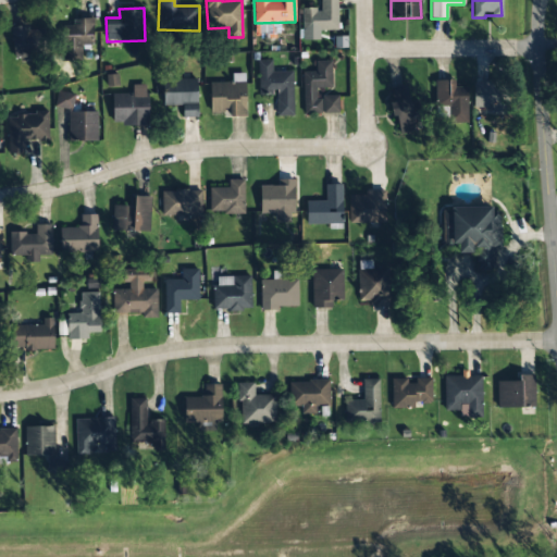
[(93,22),(65,22),(66,60),(82,59),(82,45),(94,45),(93,22)]
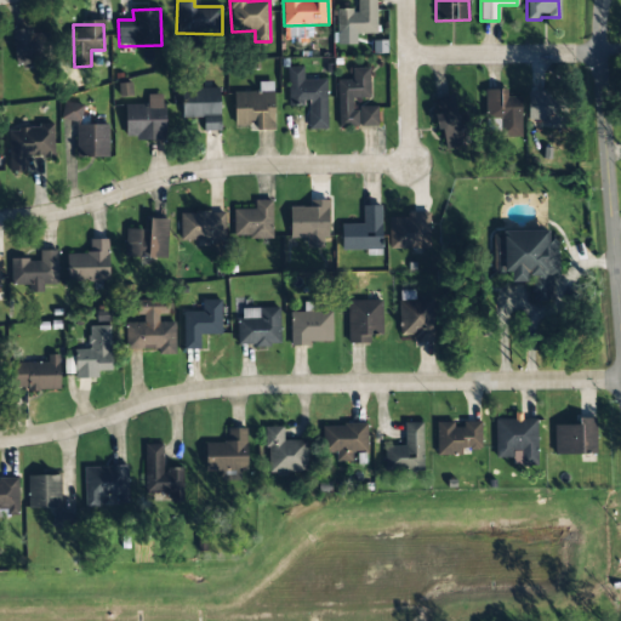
[(49,62),(45,28),(12,30),(15,64),(49,62)]
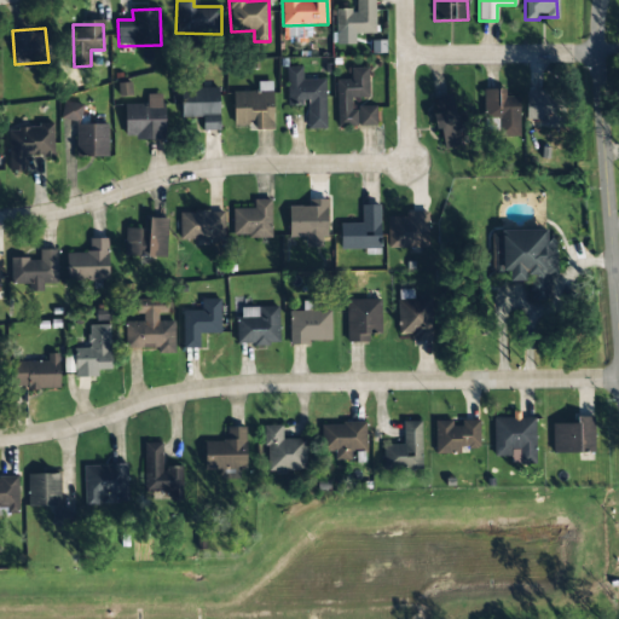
[(325,79),(302,79),(302,67),(287,68),(288,105),(307,105),(307,129),(327,129),(325,79)]
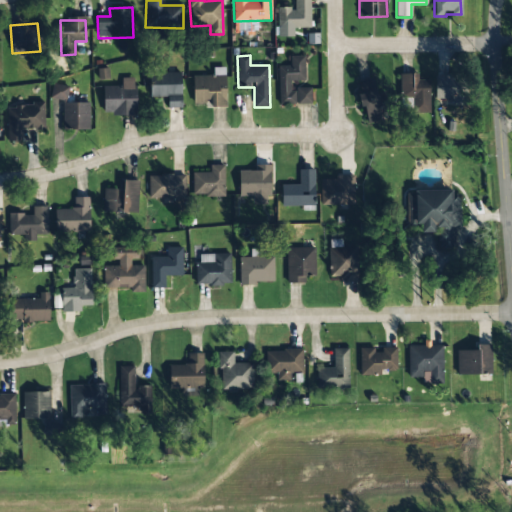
[(279,105),(295,104),(295,90),(290,90),(290,81),(305,81),(304,56),(290,56),(290,66),(278,66),(279,105)]
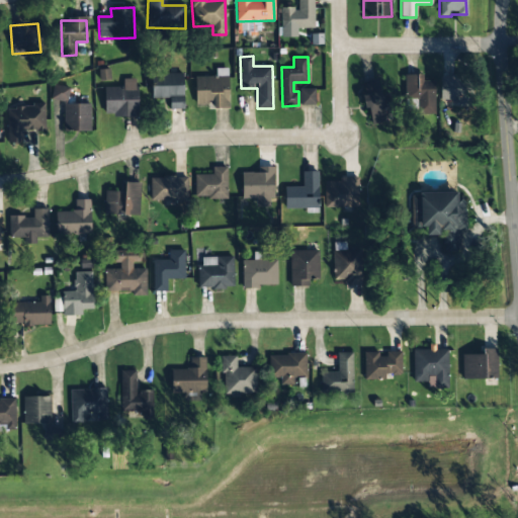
[(217,76),(194,77),(195,104),(212,104),(212,108),(229,108),(228,69),(217,70),(217,76)]
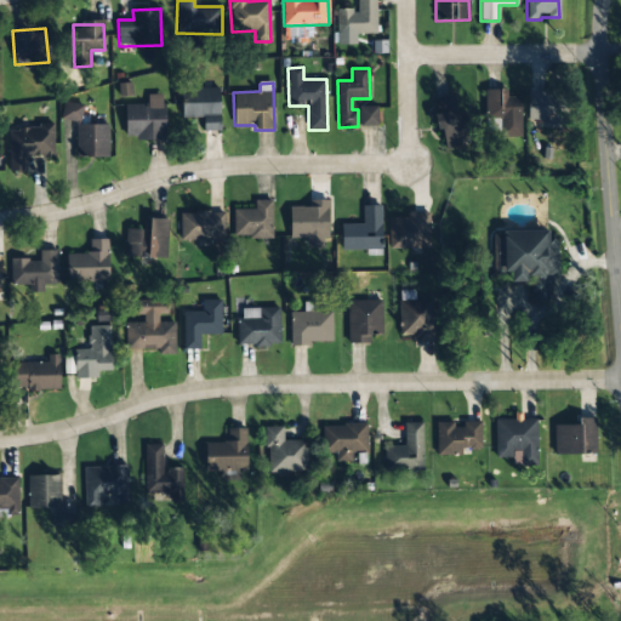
[(221,131),(220,89),(182,90),(182,118),(204,118),(204,131),(221,131)]
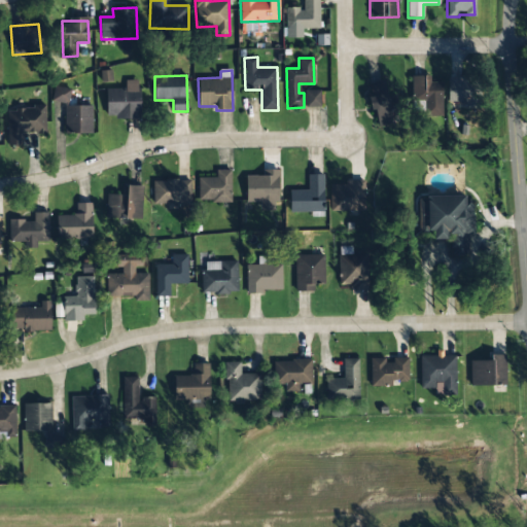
[(430,76),(413,76),(412,101),(425,101),(425,115),(442,115),(442,82),(430,82),(430,76)]
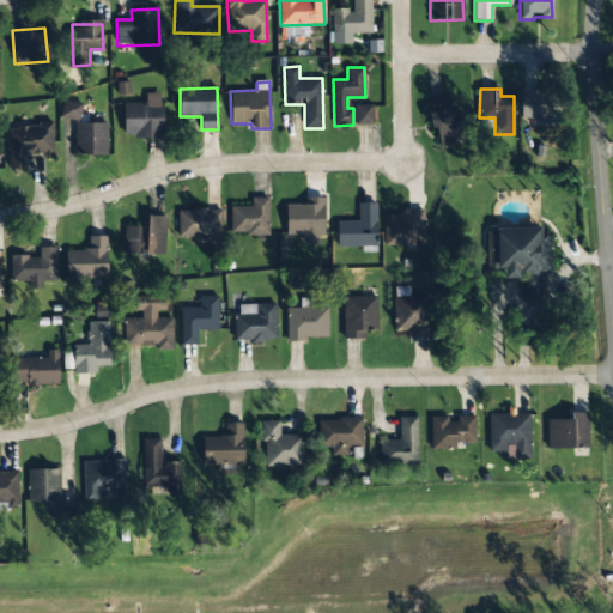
[(521,89),(520,119),(541,119),(541,123),(554,125),(556,90),(521,89)]
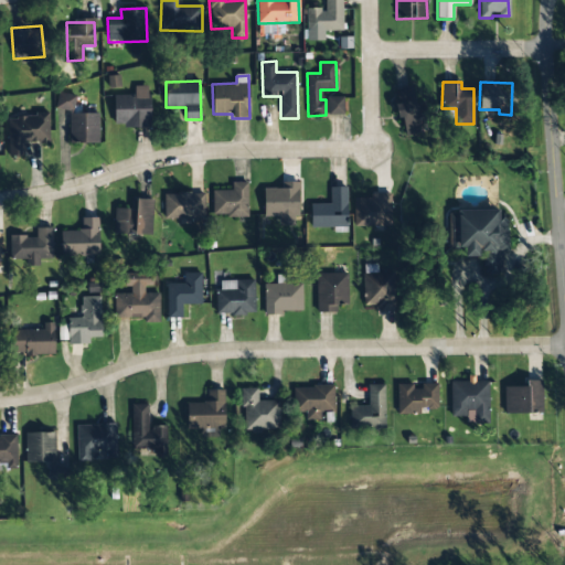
[(114,95),(114,126),(149,127),(150,86),(135,86),(134,95),(114,95)]
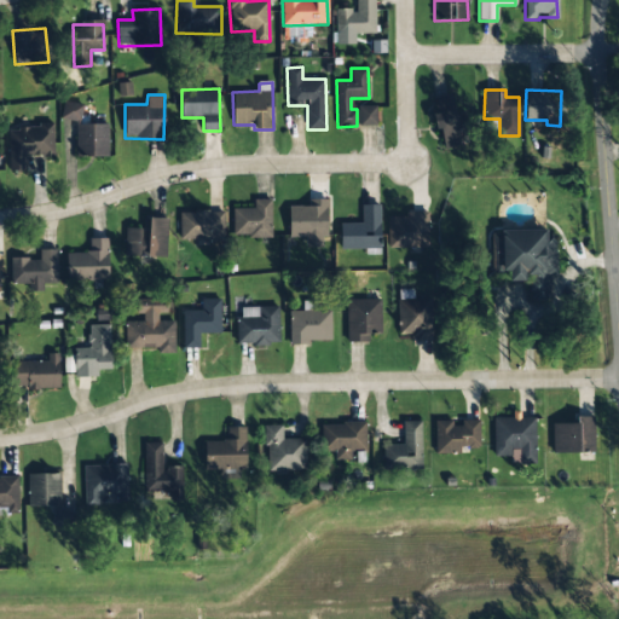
[(437,114),(440,150),(466,148),(462,111),(453,113),(452,96),(434,97),(435,115),(437,114)]
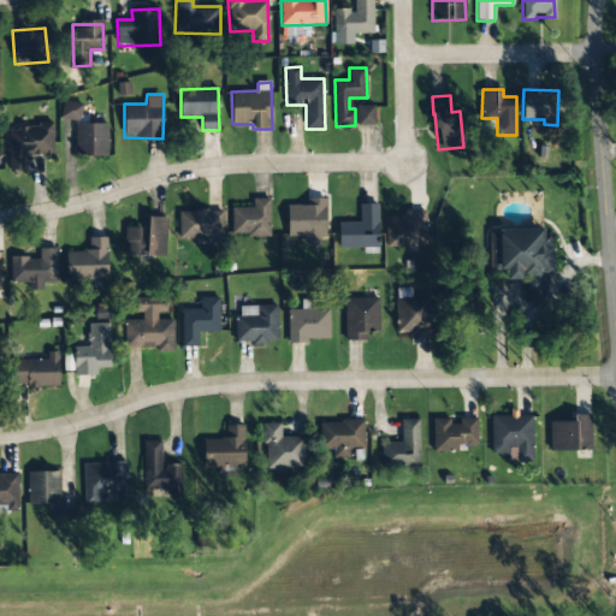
[(82,102),(61,101),(61,119),(81,120),(82,102)]
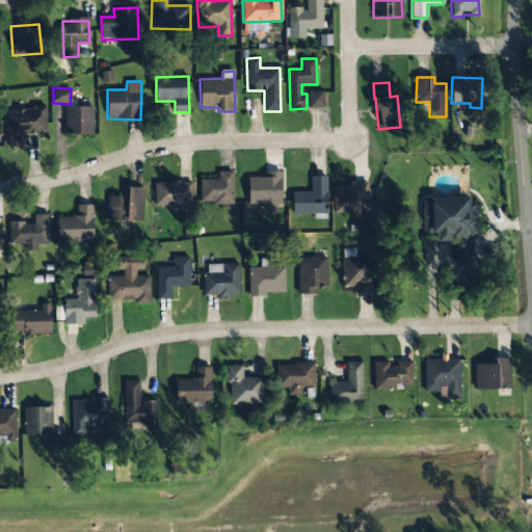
[(308,91),(309,108),(324,108),(323,90),(308,91)]
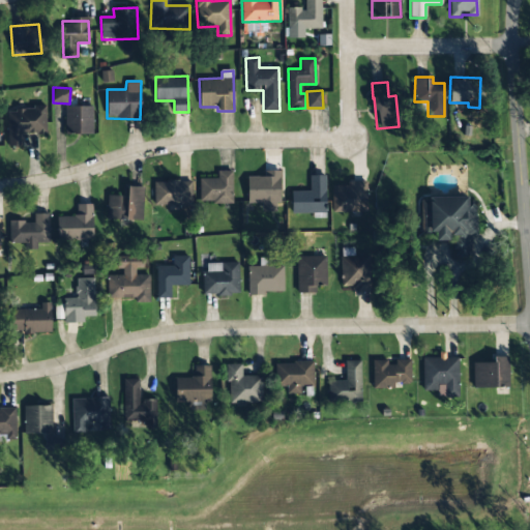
[(92,135),(92,107),(65,107),(64,134),(92,135)]
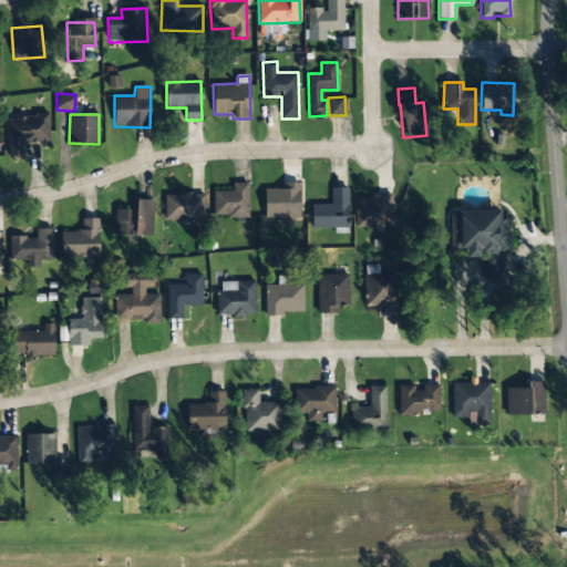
[(9,156),(24,156),(24,144),(49,143),(49,115),(8,116),(9,156)]
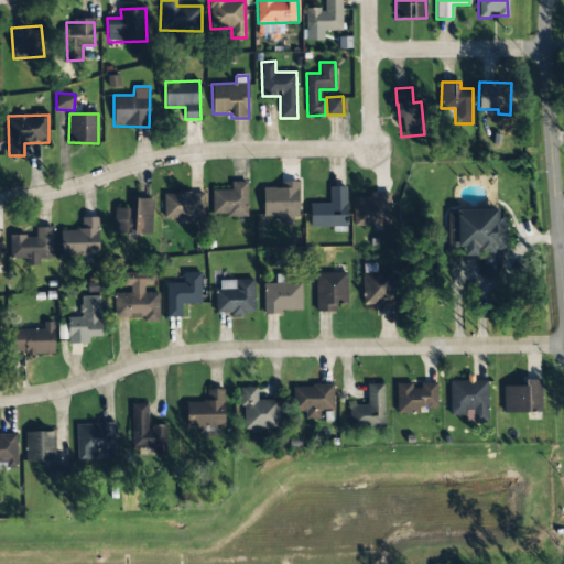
[(212,191),(213,216),(248,215),(247,182),(231,182),(231,191),(212,191)]
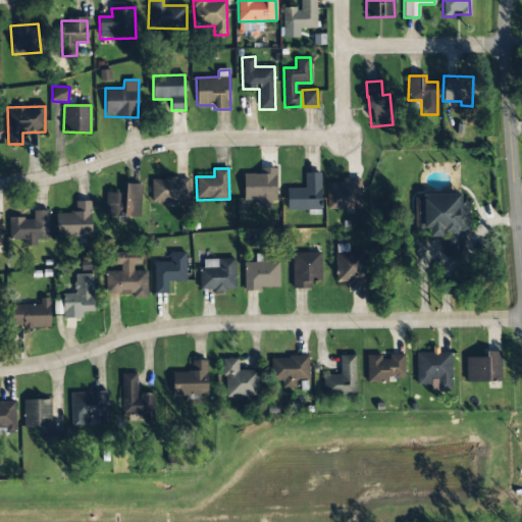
[(276,168),(261,168),(261,174),(244,173),(243,200),(275,200),(276,168)]
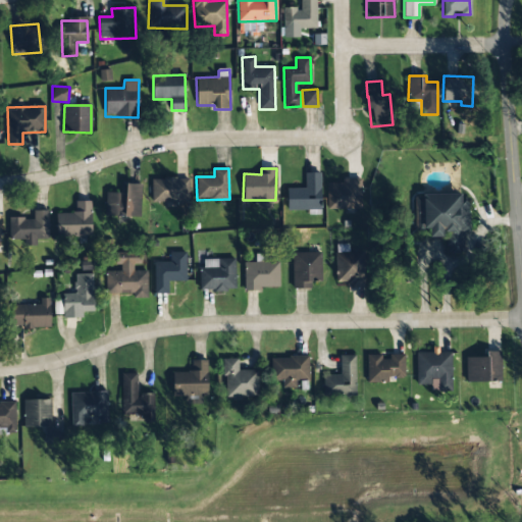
[(286,189),(288,210),(320,210),(320,172),(305,172),(305,189),(286,189)]
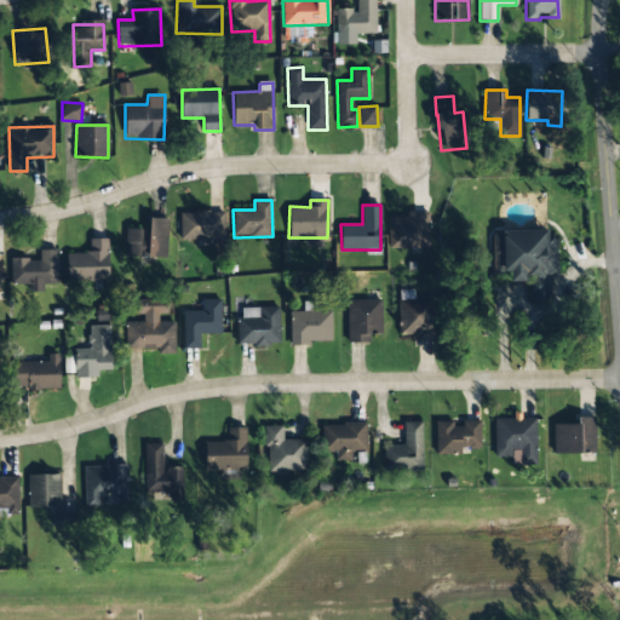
[(179,240),(223,240),(224,212),(181,212),(179,240)]
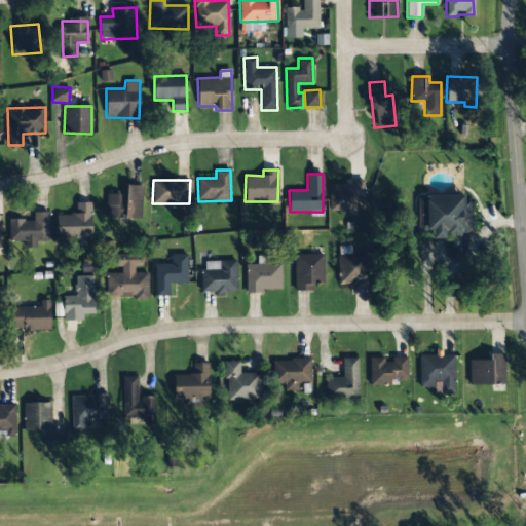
[(329,185),(330,211),(364,211),(364,180),(344,180),(344,185),(329,185)]
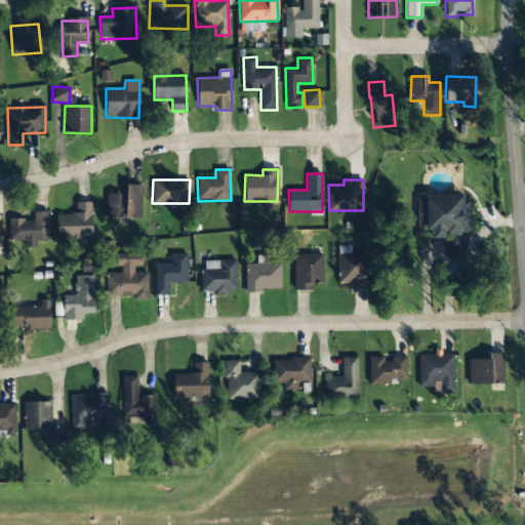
[(106,216),(142,217),(142,186),(126,185),(126,194),(107,194),(106,216)]
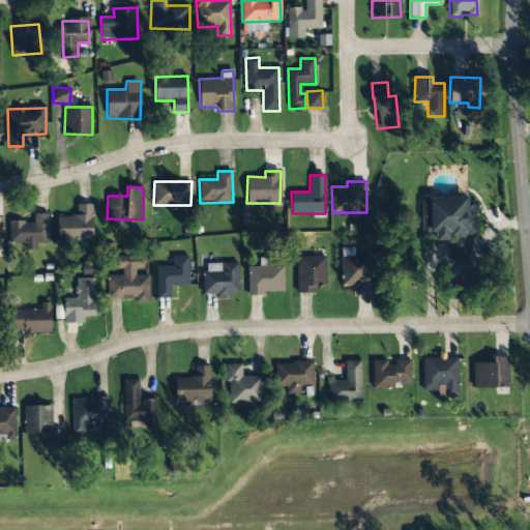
[(420,198),(421,234),(437,234),(437,240),(449,240),(449,237),(459,237),(459,246),(455,246),(455,255),(468,255),(468,234),(476,234),(475,205),(468,205),(468,197),(420,198)]
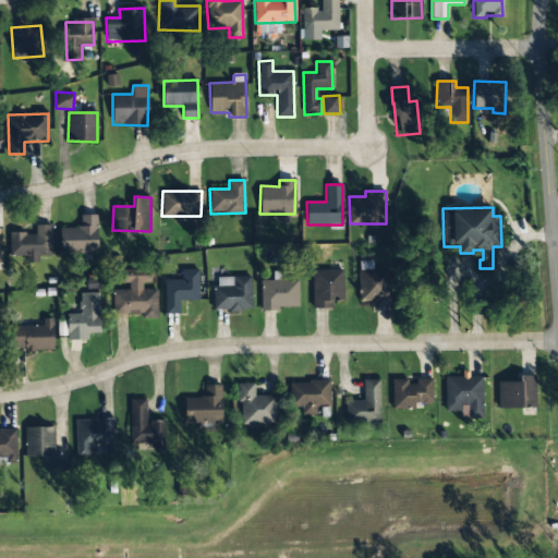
[(61,254),(98,252),(97,215),(81,216),(81,228),(60,228),(61,254)]
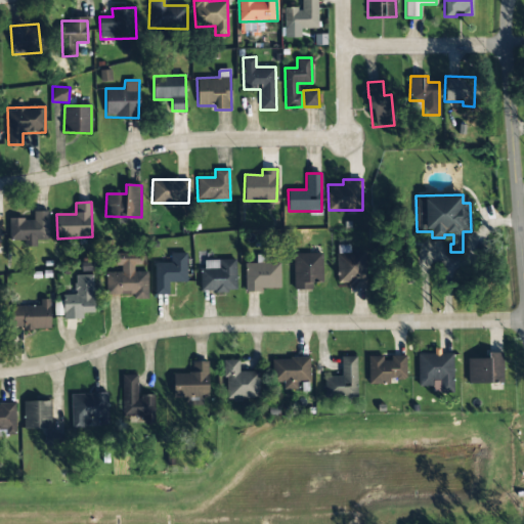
[(48,211),(33,211),(33,219),(8,219),(8,238),(24,238),(24,247),(37,247),(37,239),(48,239),(48,211)]
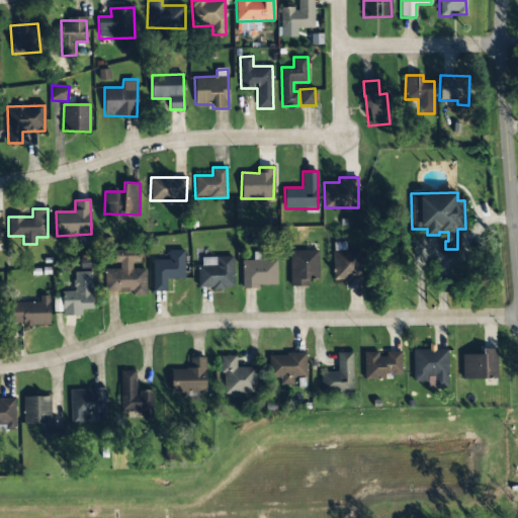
[(361,285),(360,250),(346,250),(345,243),(332,243),(333,280),(346,280),(346,285),(361,285)]
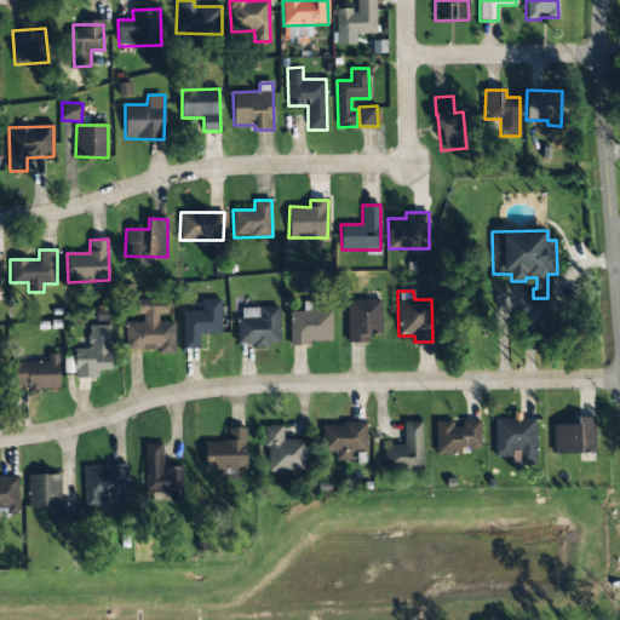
[(126,352),(176,350),(174,321),(159,322),(159,314),(167,314),(167,299),(138,300),(139,322),(125,322),(126,352)]
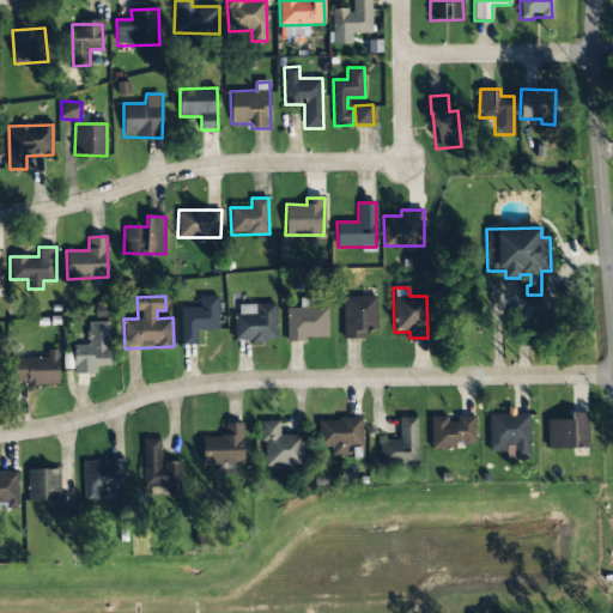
[(218,331),(219,296),(200,296),(200,308),(181,307),(181,345),(198,345),(198,329),(218,331)]
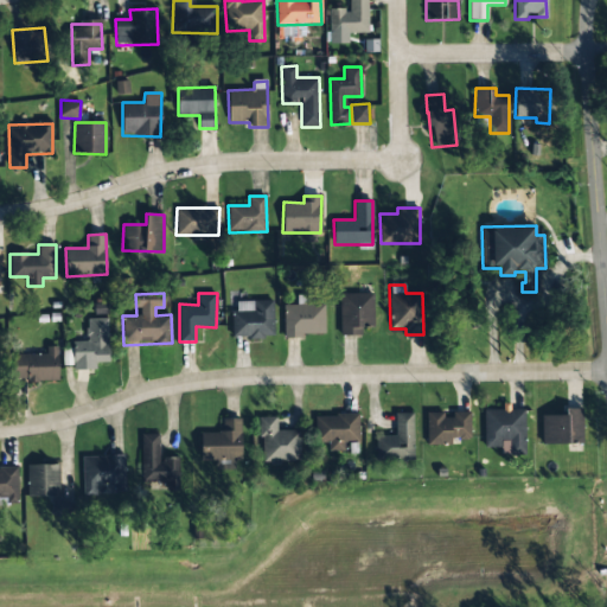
[(340,336),(363,336),(363,327),(374,326),(372,293),(339,294),(340,336)]
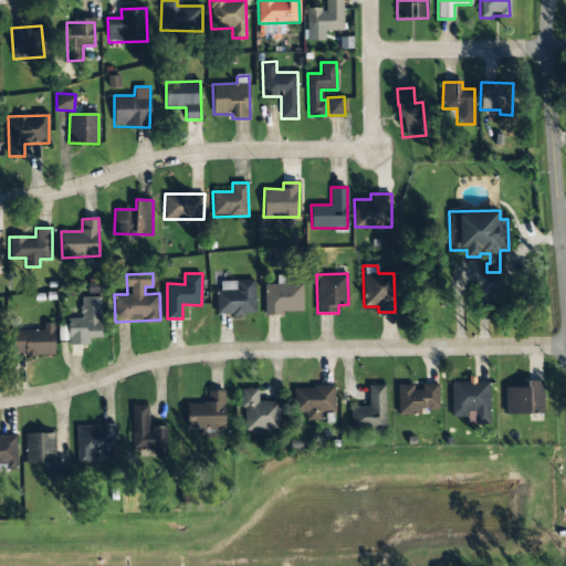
[(303,312),(303,284),(293,284),(293,276),(278,276),(278,284),(265,284),(264,315),(282,316),(282,311),(303,312)]
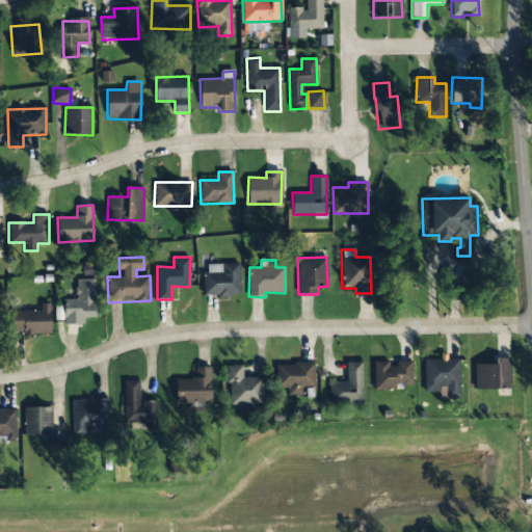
[(239,264),(204,264),(204,296),(240,295),(239,264)]
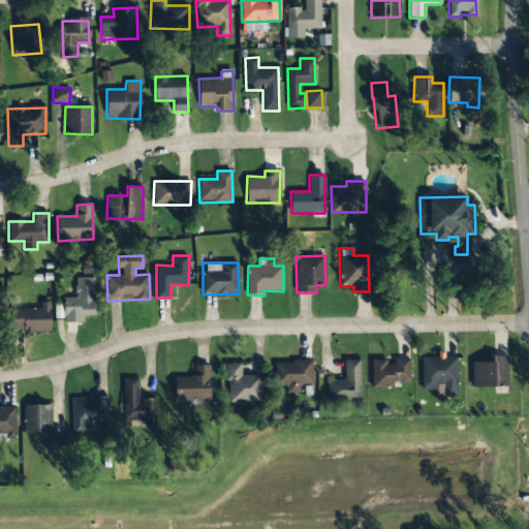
[(75,298),(64,298),(64,322),(83,322),(83,316),(94,315),(94,277),(75,278),(75,298)]
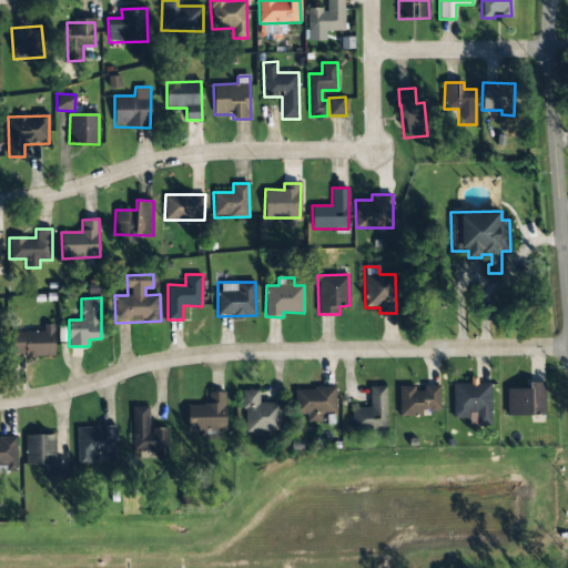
[(12,356),(54,357),(54,325),(43,324),(43,332),(12,332),(12,356)]
